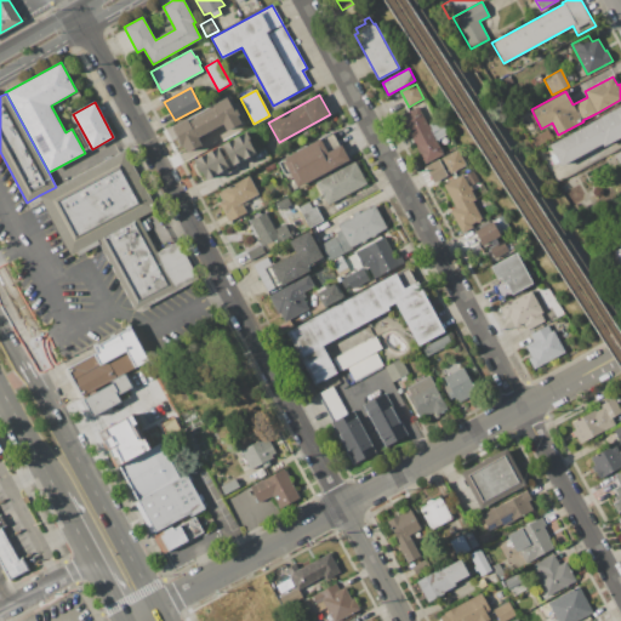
[(419,106),(428,124),(440,118),(449,134),(437,140),(444,153),(425,164),(399,115),(419,106)]
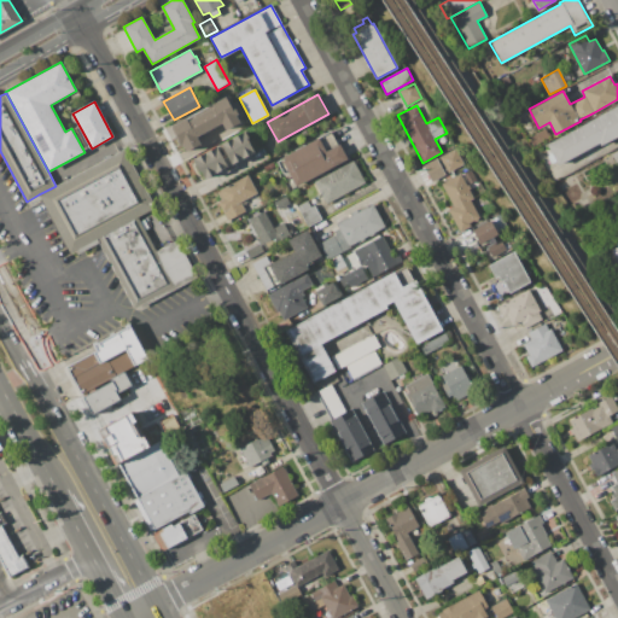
[(547,145),(617,105),(617,135),(600,146),(599,143),(558,165),(557,161),(551,164),(549,159),(547,156),(552,153),(547,145)]
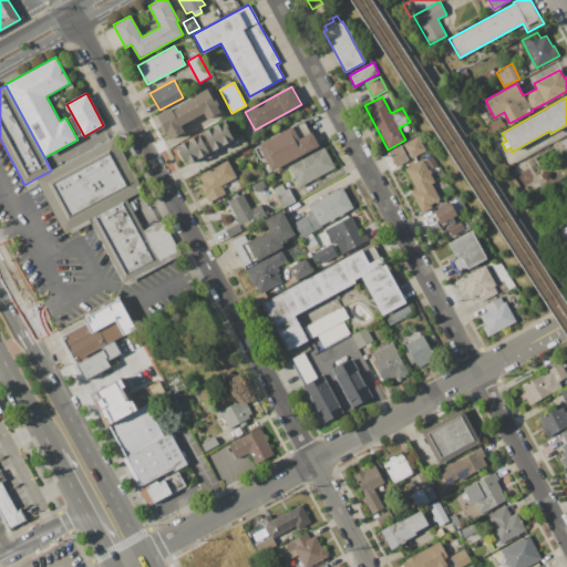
[(161,113),(182,102),(183,103),(193,99),(205,123),(174,138),(161,113)]
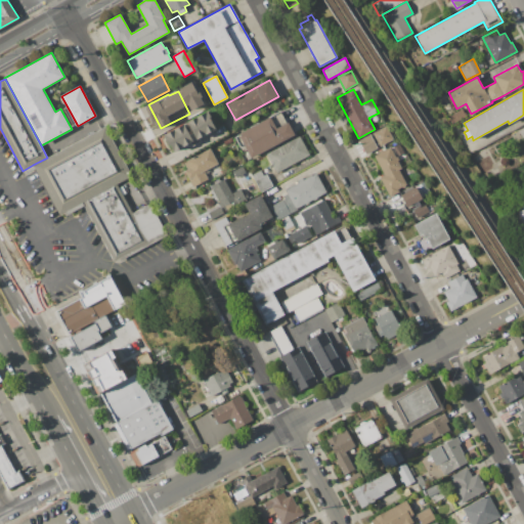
[(447,118),(463,108),(468,117),(452,126),(447,118)]
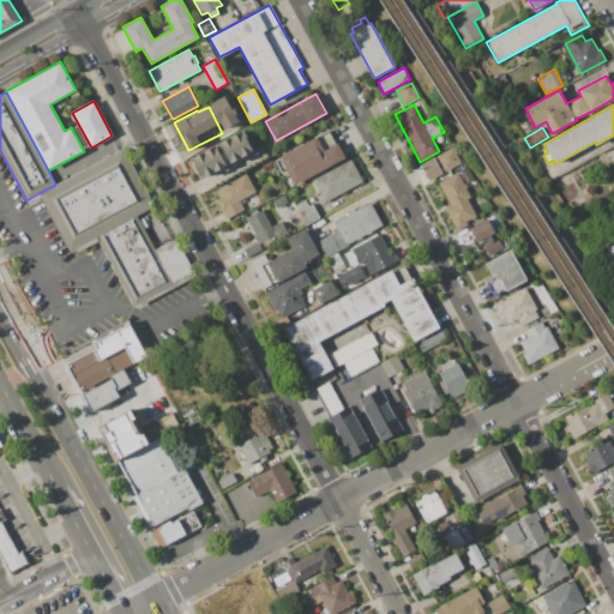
[(192,158),(244,130),(247,137),(246,138),(253,151),(203,179),(192,158)]
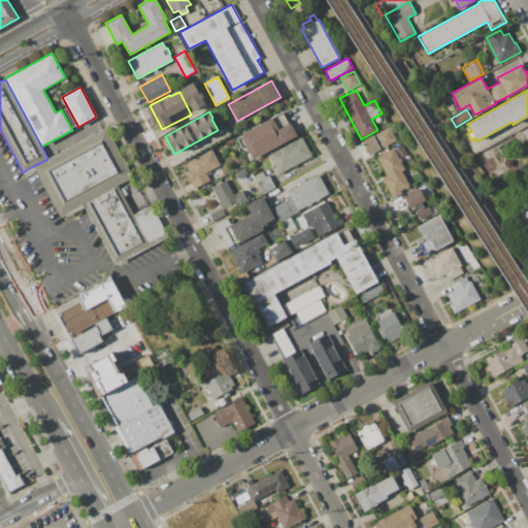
[(236,138),(240,136),(239,135),(284,112),(290,124),(291,123),(297,135),(252,159),(245,146),(241,149),(236,138)]
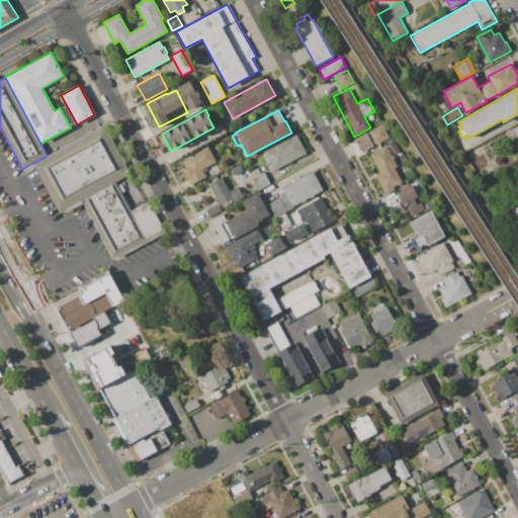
[(104,124),(132,174),(116,182),(117,185),(120,184),(124,191),(121,193),(132,210),(147,201),(165,234),(114,262),(83,204),(66,213),(65,210),(60,212),(32,163),(47,156),(104,124)]
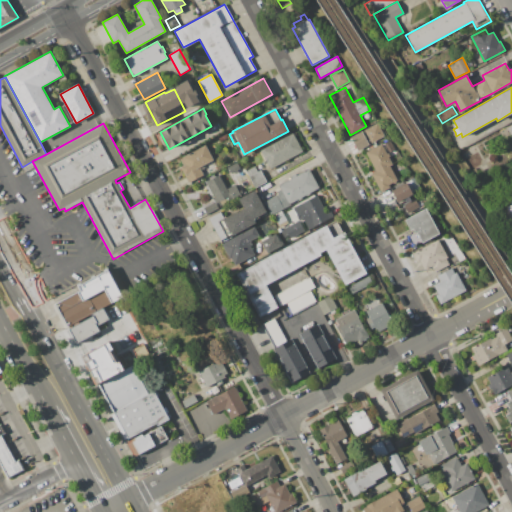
[(365,130),(377,123),(384,134),(371,141),(365,130)]
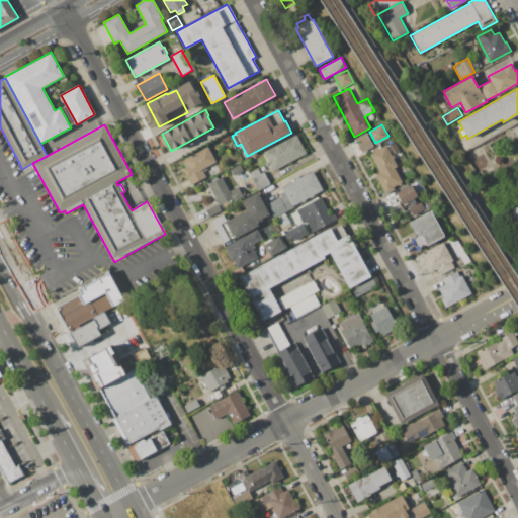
[(354,139),(366,133),(373,146),(362,153),(354,139)]
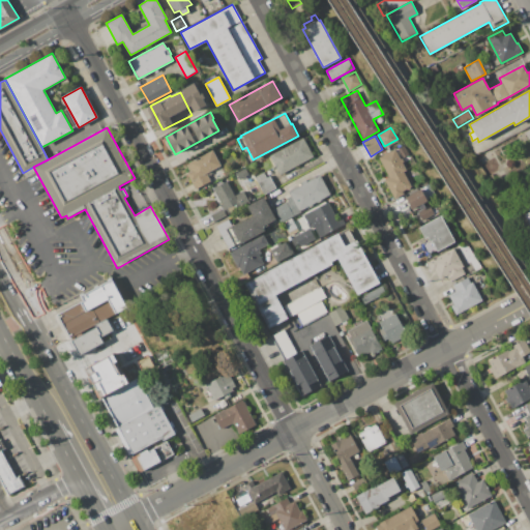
[(472,141),(471,137),(465,140),(468,145),(473,142),(472,141)]
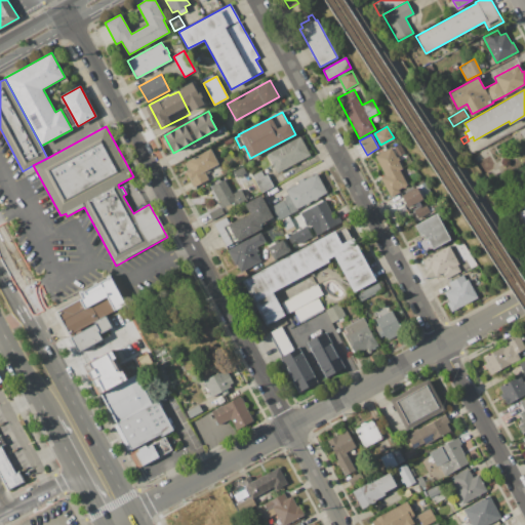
[(223,140),(231,136),(233,142),(226,146),(223,140)]
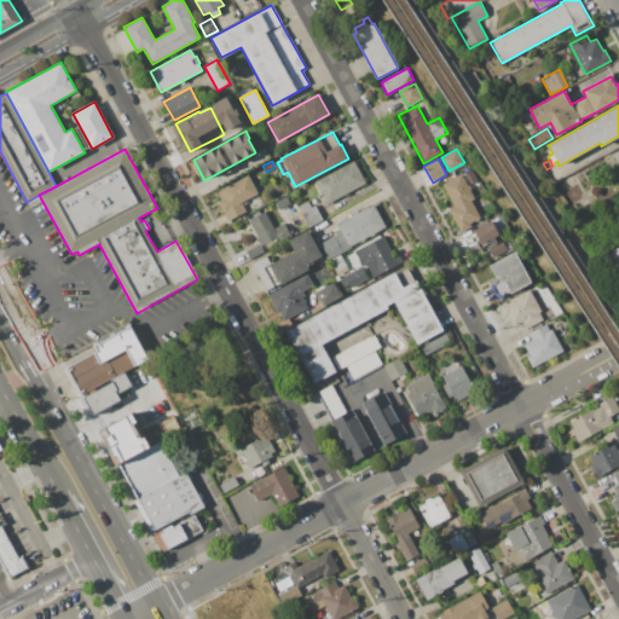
[(316,181),(354,161),(366,183),(327,203),(316,181)]
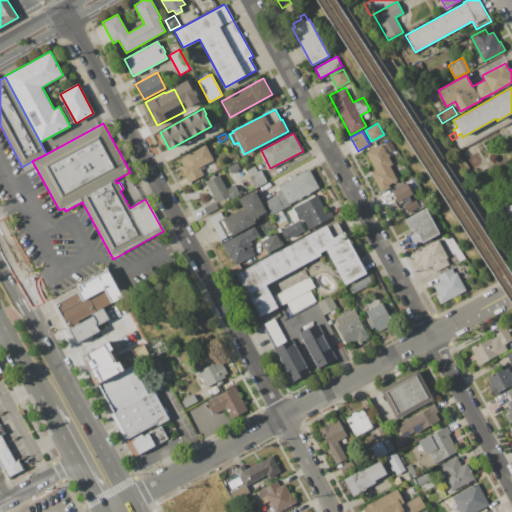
[(180,159),(182,158),(181,157),(205,144),(213,160),(199,167),(203,175),(189,182),(181,167),(183,166),(180,159)]
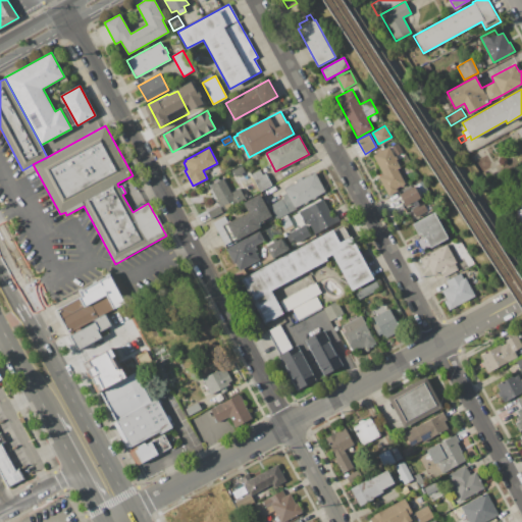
[(373,155),(389,147),(395,156),(396,156),(398,159),(396,160),(400,168),(398,169),(405,184),(397,189),(398,192),(388,196),(378,176),(380,175),(380,173),(382,172),(373,155)]
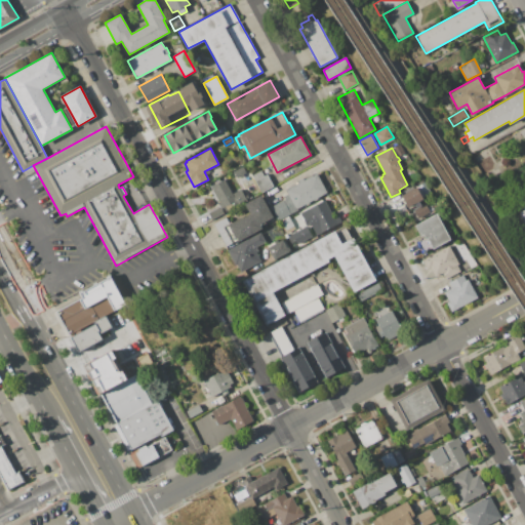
[(234,171),(243,167),(246,172),(237,177),(234,171)]
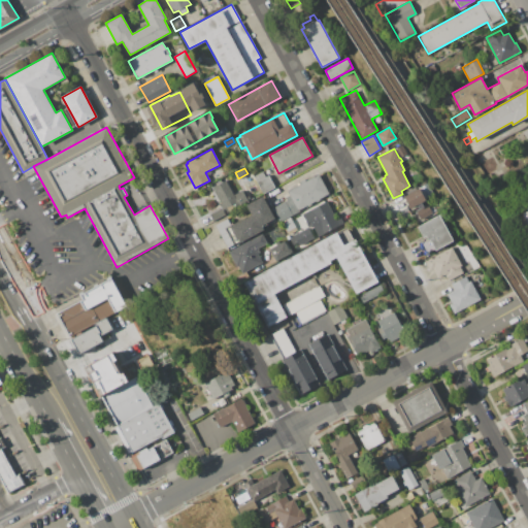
[(254,176),(263,171),(266,177),(269,175),(275,188),(264,194),(254,176)]
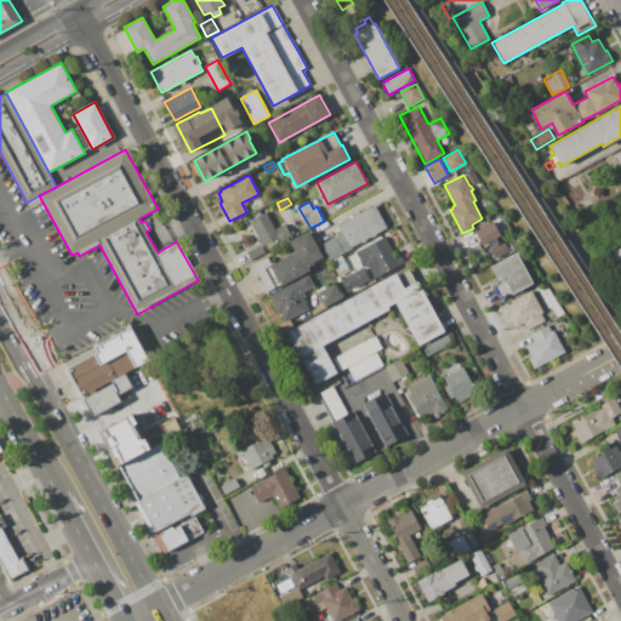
[(319,245),(336,235),(335,233),(340,229),(337,226),(352,217),(351,215),(358,210),(359,212),(375,204),(387,227),(376,233),(377,235),(372,238),(371,235),(366,239),(368,240),(362,244),(362,241),(352,248),(353,249),(329,262),(319,245)]
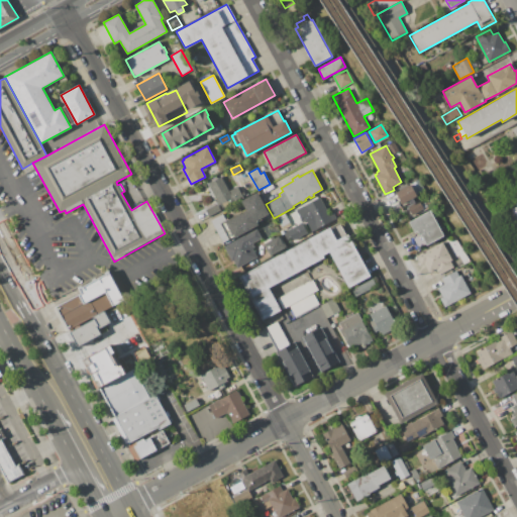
[(208,184),(221,177),(229,191),(237,187),(242,196),(222,208),(208,184)]
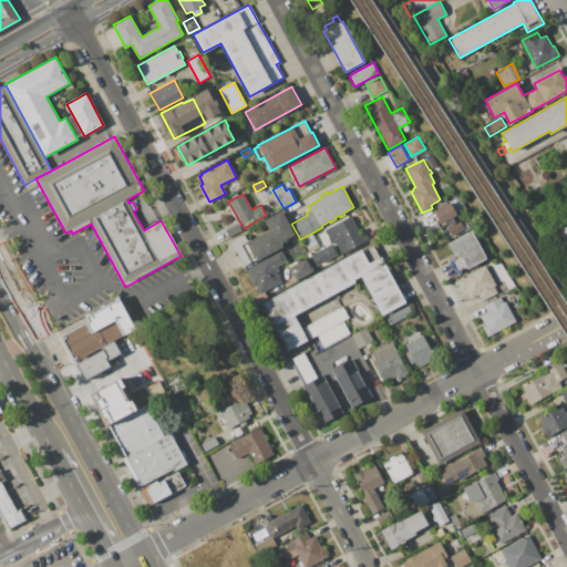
[(452,200),(459,197),(466,208),(460,213),(452,200)]
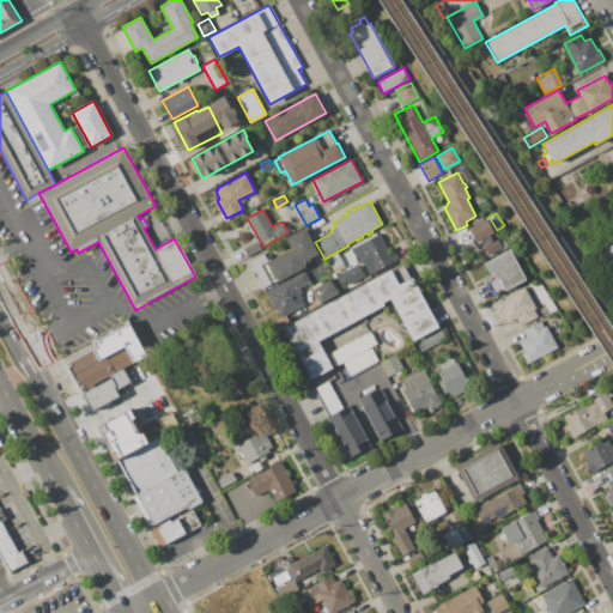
[(468,228),(486,218),(493,232),(477,242),(468,228)]
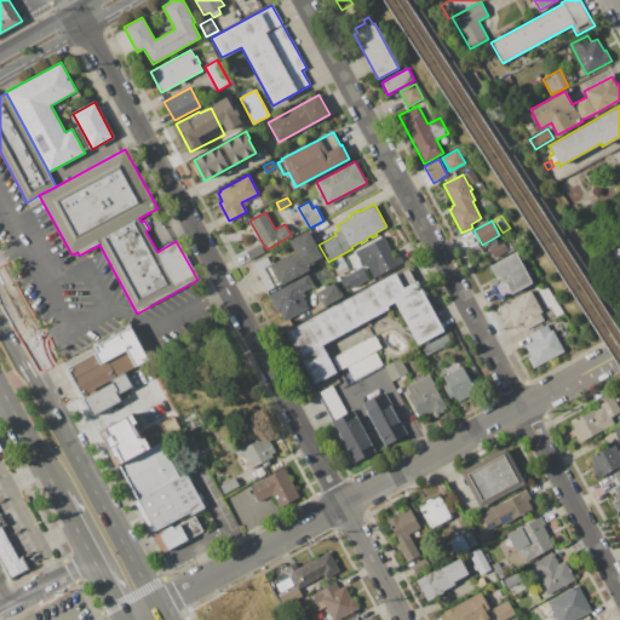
[(270,267),(273,265),(296,253),(288,241),(309,230),(322,256),(306,264),(309,269),(280,285),(270,267)]
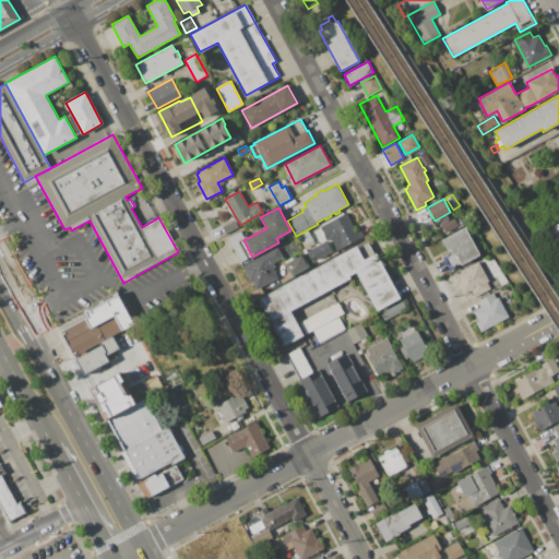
[(320,226),(346,213),(356,232),(360,229),(365,237),(344,248),(343,246),(336,250),(329,235),(325,237),(320,226)]
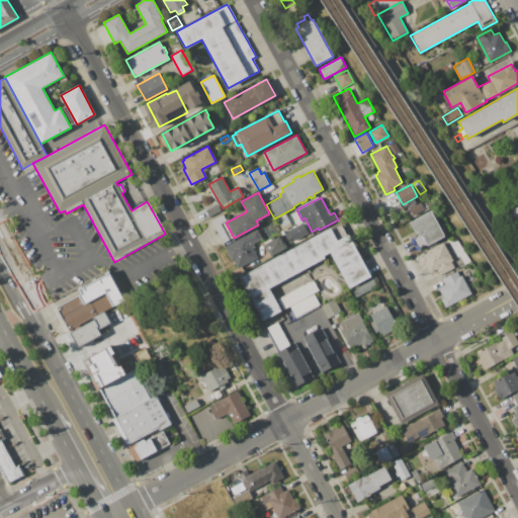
[(517,199),(508,205),(517,228),(517,199)]
